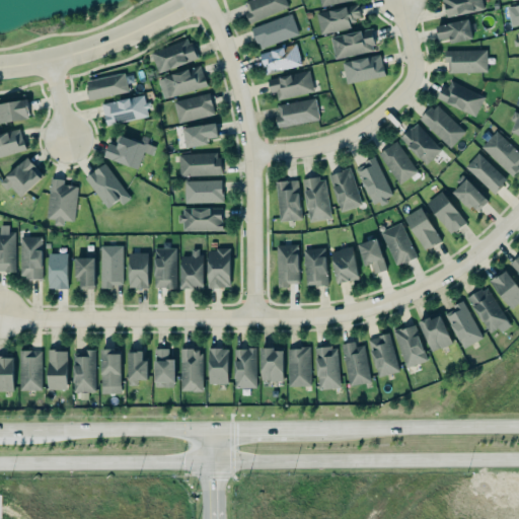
[(242,2),(246,0),(284,0),(287,7),(247,23),(242,13),(246,12),(242,2)]
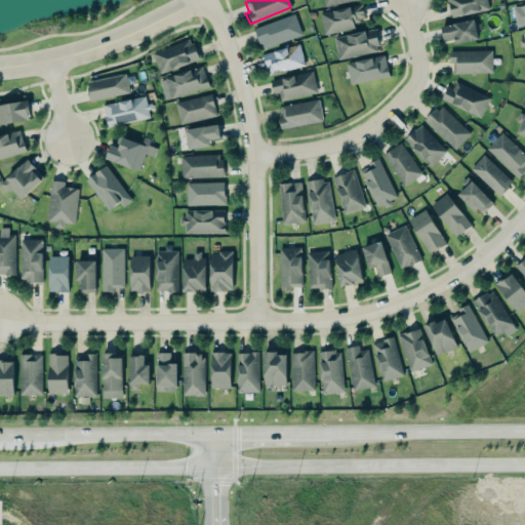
[(446,0),(450,18),(488,10),(486,0),(446,0)]
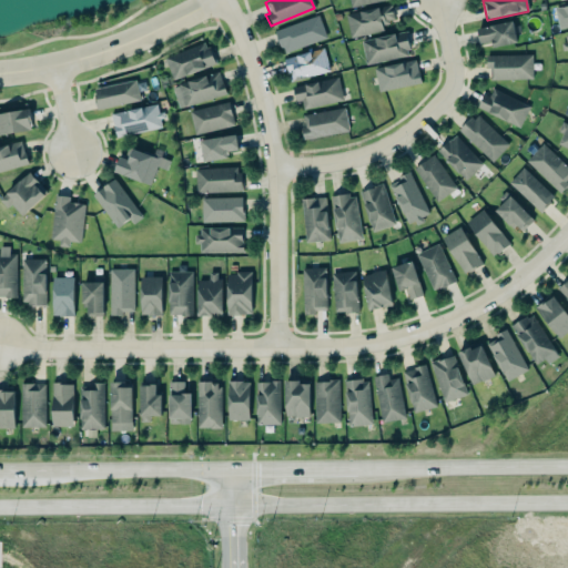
[(350,38),(383,31),(382,23),(394,21),(391,6),(345,14),(350,38)]
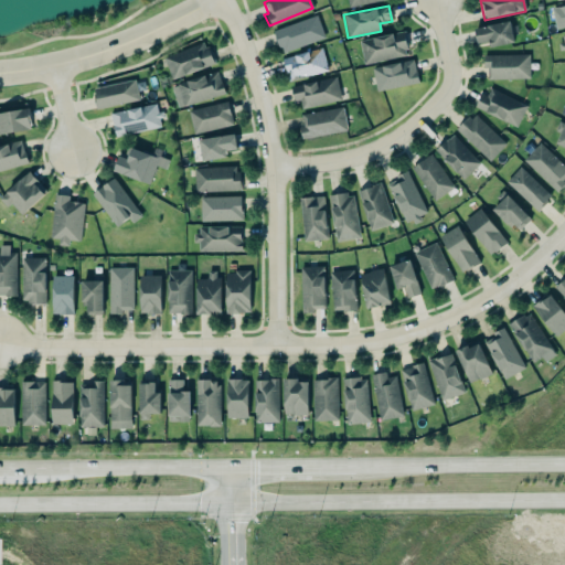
[(270,31),(315,14),(322,38),(281,52),(279,46),(277,48),(270,31)]
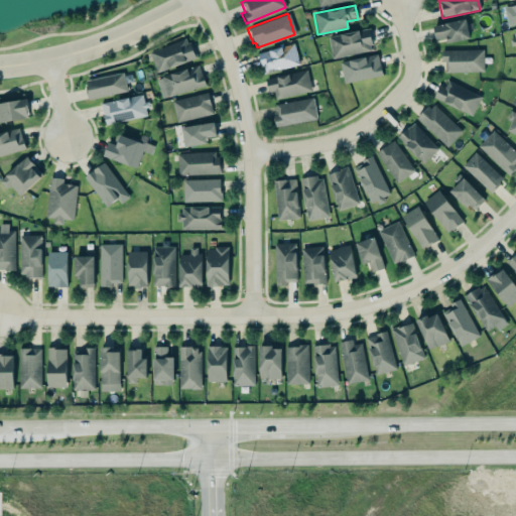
[(469,40),(467,21),(433,25),(435,40),(446,39),(446,43),(469,40)]
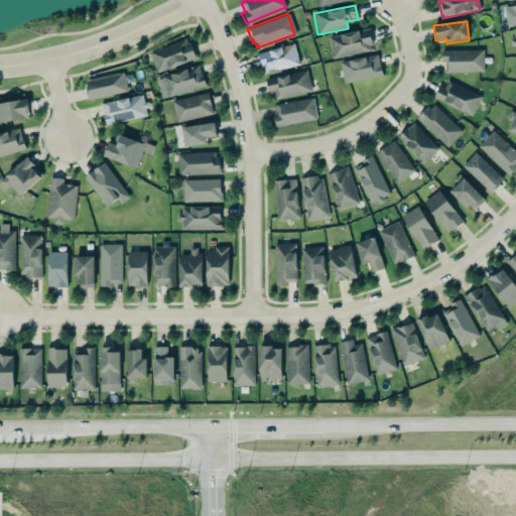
[(326,36),(368,28),(371,41),(370,41),(371,45),(368,45),(369,51),(364,52),(364,51),(347,54),(348,55),(331,59),(326,36)]
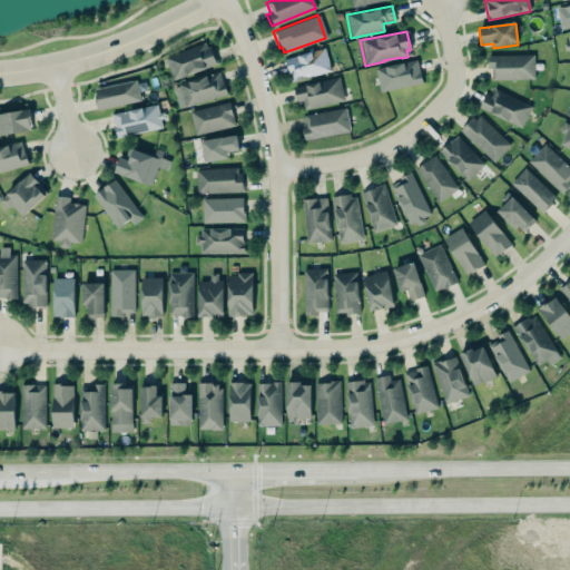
[(203,42),(163,58),(172,81),(216,64),(209,47),(205,48),(203,42)]
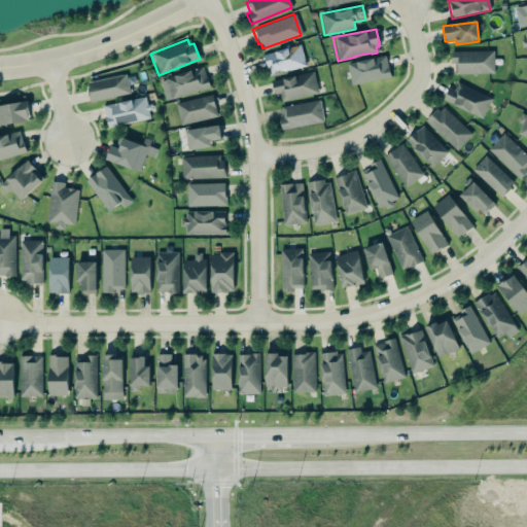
[(264,54),(269,75),(305,68),(301,46),(264,54)]
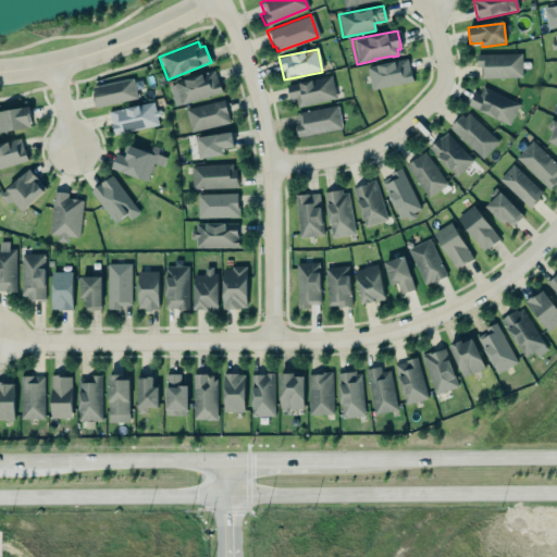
[(520,52),(474,53),(474,66),(479,66),(479,77),(521,77),(520,52)]
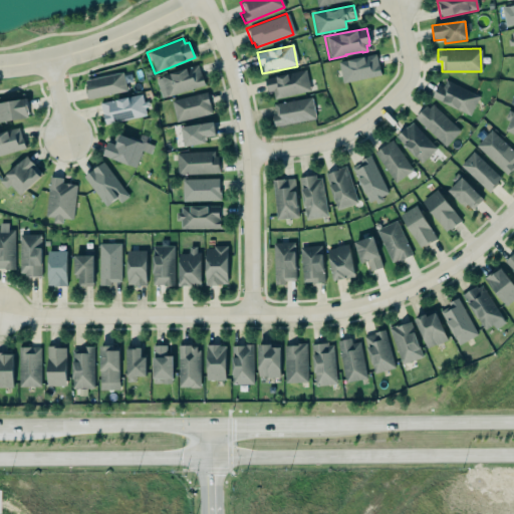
[(373,54),(376,70),(378,70),(379,75),(340,83),(336,61),(373,54)]
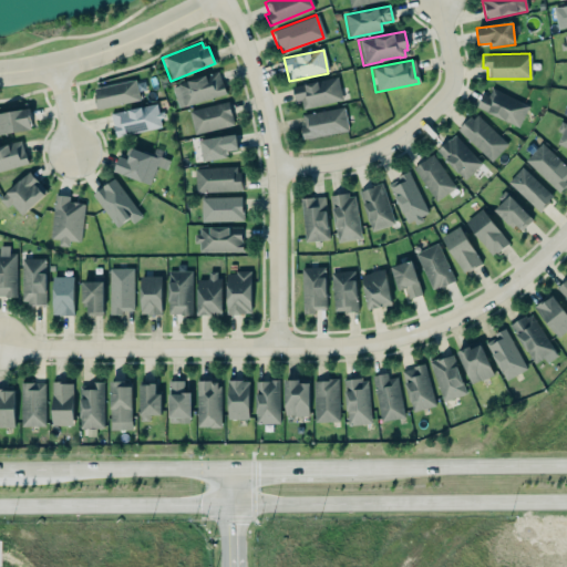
[(225,94),(218,72),(171,86),(177,109),(225,94)]
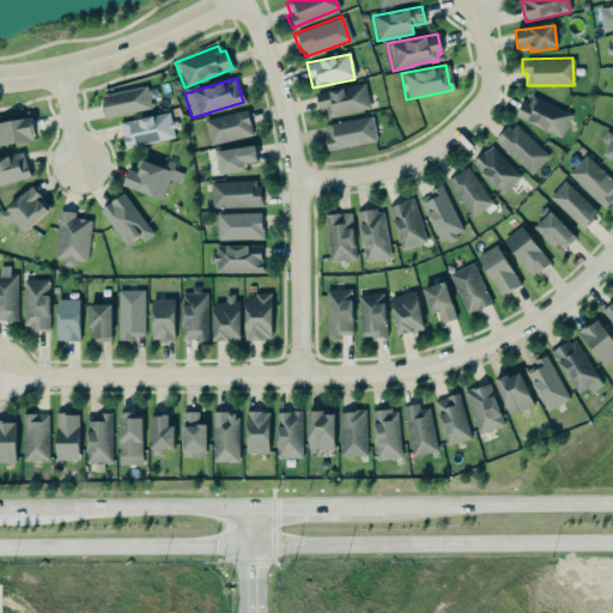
[(316,110),(323,108),(325,117),(368,108),(363,82),(314,93),(316,110)]
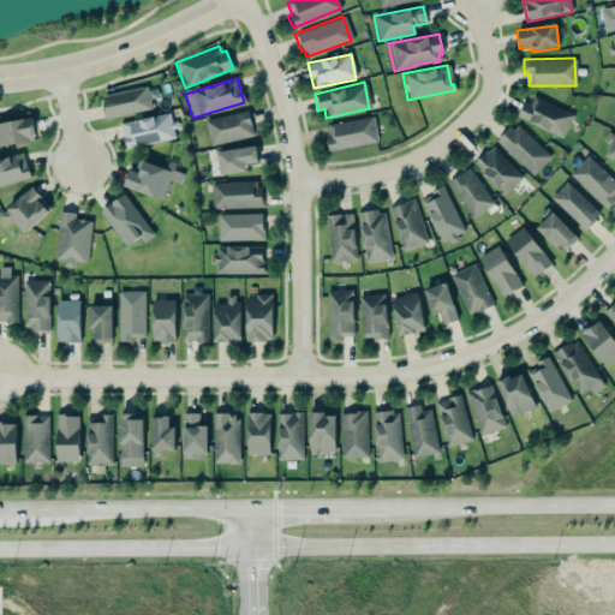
[(150,112),(148,89),(102,95),(105,118),(150,112)]
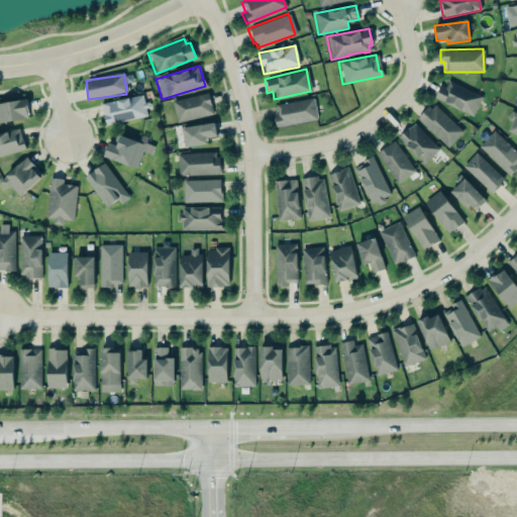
[(432,97),(442,102),(442,103),(471,116),(481,96),(447,80),(443,87),(438,85),(432,97)]
